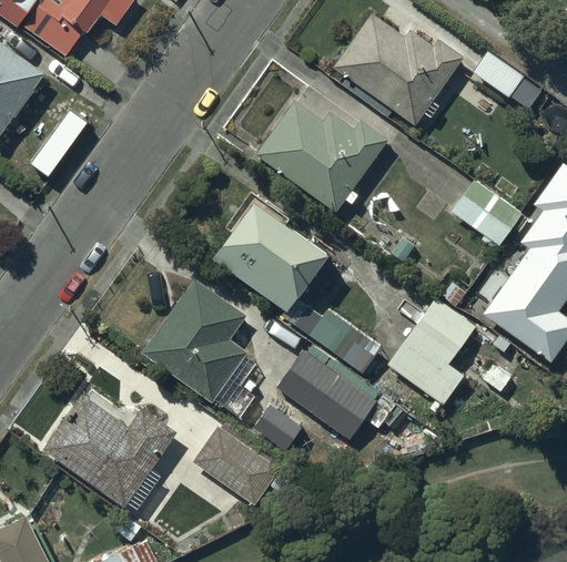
[(0,0),(0,13),(19,27),(20,24),(66,55),(82,31),(87,34),(100,16),(115,27),(134,0),(0,0)]
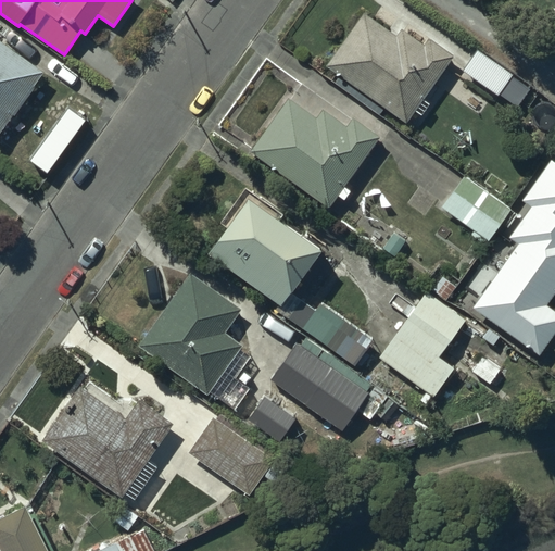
[(363,10),(325,65),(407,123),(414,113),(423,119),(433,103),(426,99),(455,55),(429,37),(424,44),(400,27),(396,33),(363,10)]
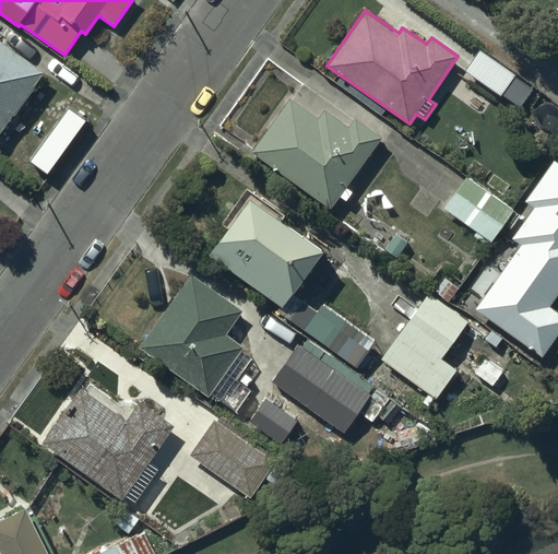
[(0,131),(13,113),(14,114),(35,83),(33,82),(42,69),(0,39),(0,131)]
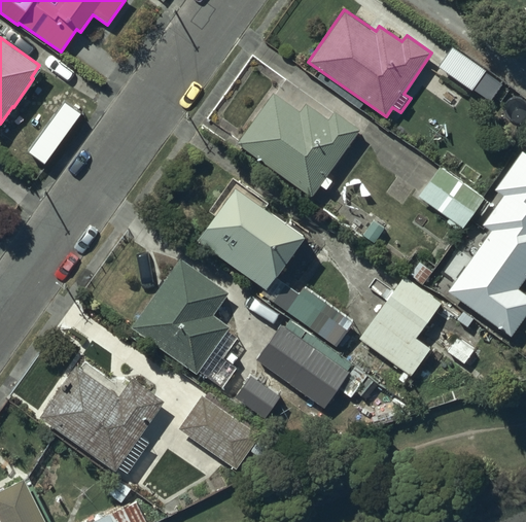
[(485,72),(472,90),(492,103),(503,84),(485,72)]
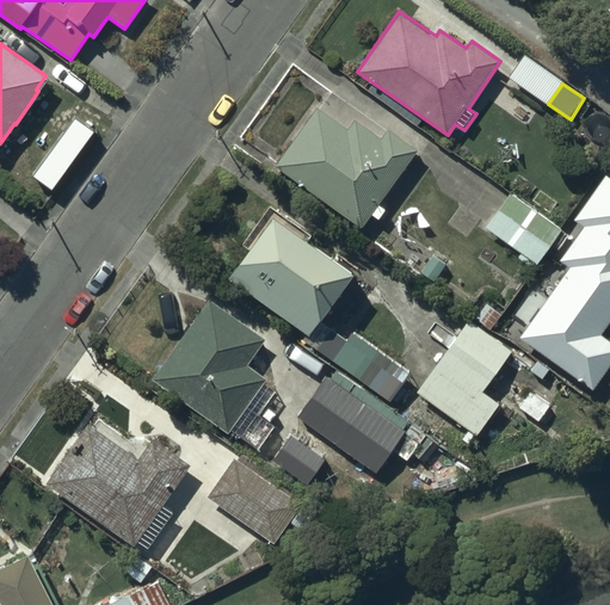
[(316,106),(275,164),(363,228),(371,216),(379,221),(388,210),(380,204),(418,150),(387,128),(379,139),(355,121),(349,129),(316,106)]
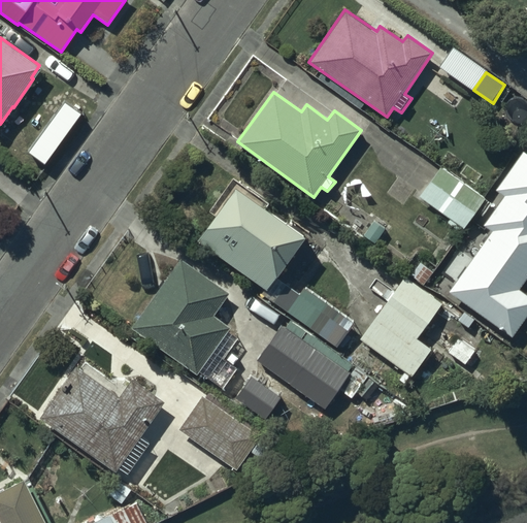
[(526,153),(522,151),(495,190),(504,196),(484,226),(490,231),(469,262),(458,255),(442,276),(454,283),(447,293),(513,336),(526,316),(526,292),(521,289),(526,281),(526,153)]
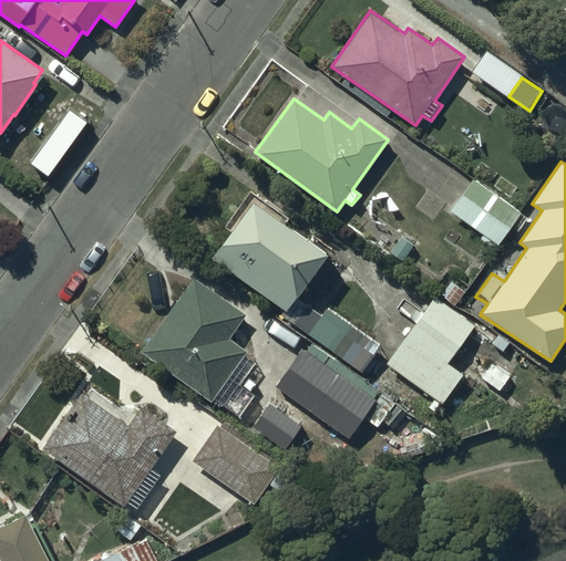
[(472,179),(450,210),(483,235),(480,240),(494,250),(520,215),(472,179)]
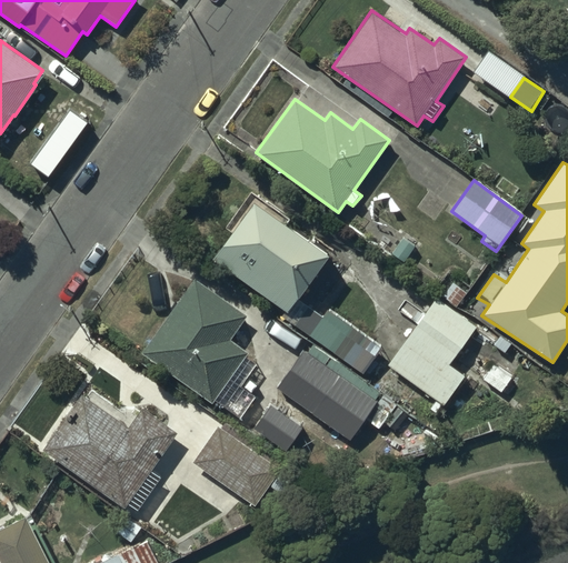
[(209,255),(287,310),(329,250),(285,219),(288,214),(250,188),(226,222),(230,225),(209,255)]
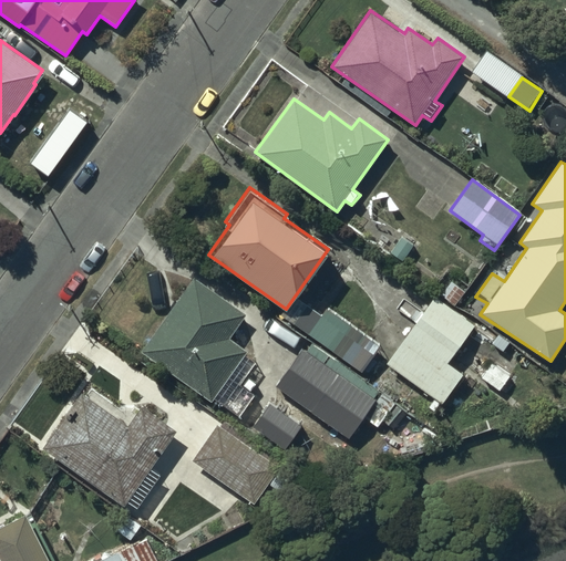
[(245,312),(193,277),(141,353),(212,402),(213,401),(239,418),(255,395),(239,385),(256,361),(245,353),(247,350),(228,338),(245,312)]
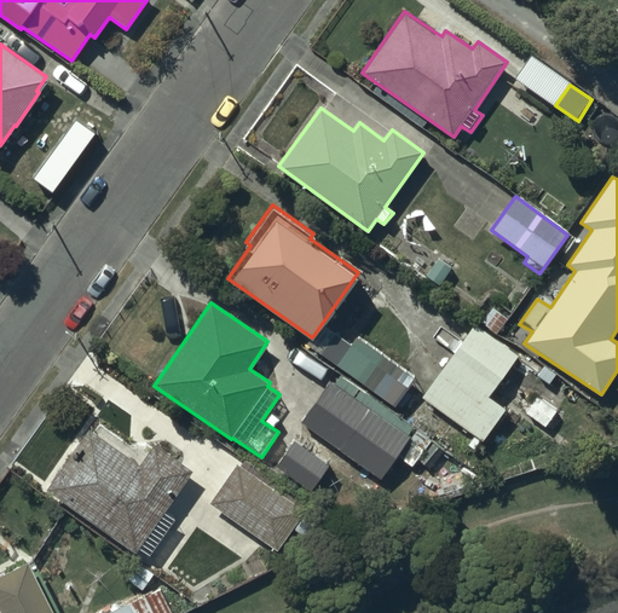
[(475,322),(421,397),(483,443),(507,409),(489,395),(519,354),(475,322)]
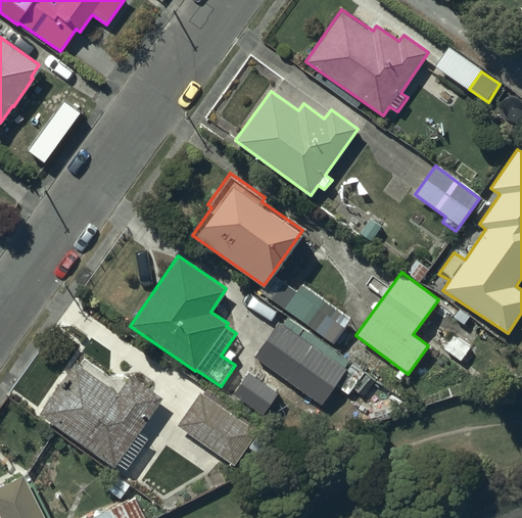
[(283,281),(269,299),(334,346),(347,328),(345,326),(351,318),(302,283),(297,291),(283,281)]
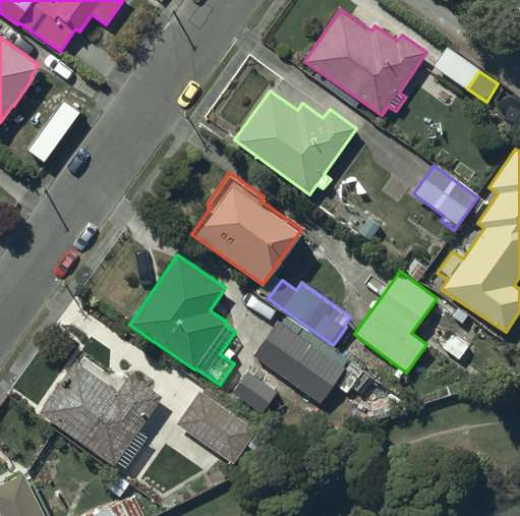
[(277,322),(252,356),(321,406),(335,385),(348,394),(363,371),(351,362),(347,369),(344,367),(349,360),(287,318),(282,325),(277,322)]
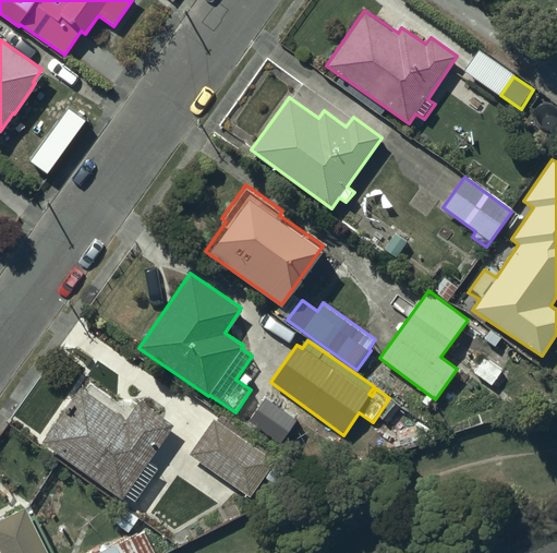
[(81,384),(41,440),(121,497),(173,424),(140,400),(128,418),(81,384)]
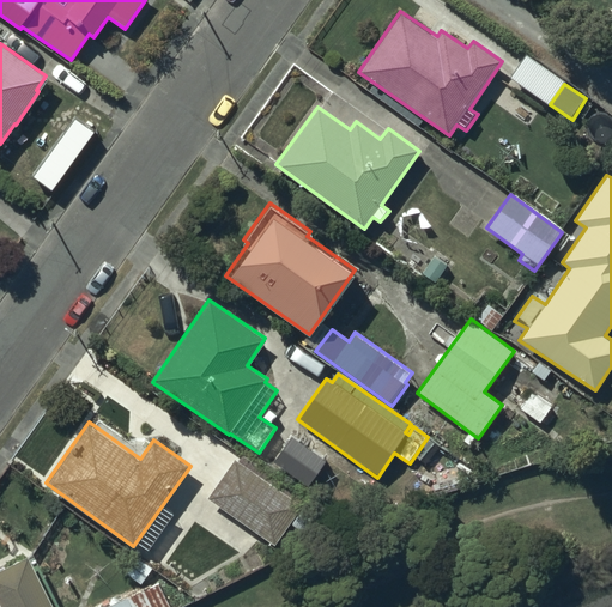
[(290,435),(273,460),(309,485),(326,460),(290,435)]
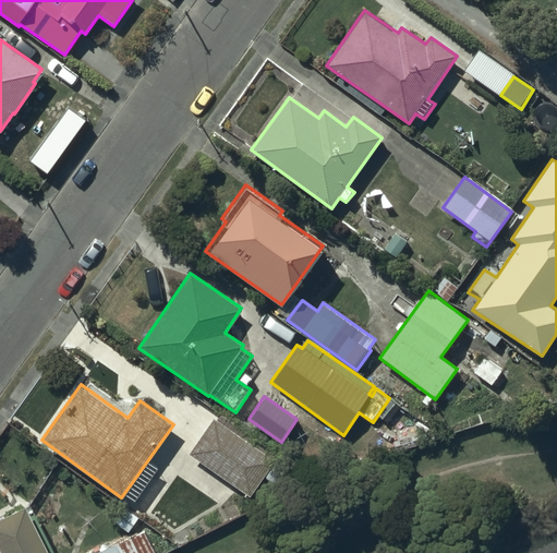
[(214,418),(189,454),(251,499),(277,461),(214,418)]
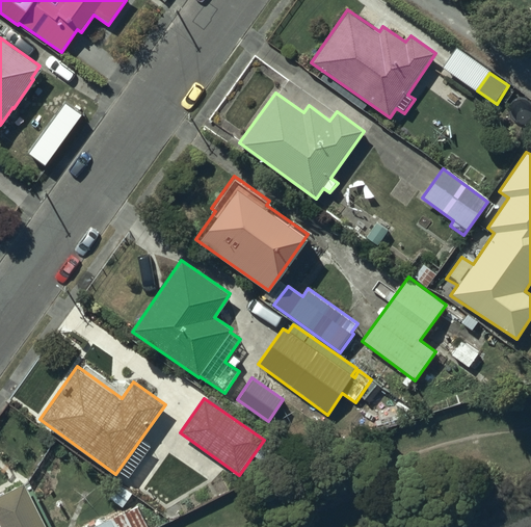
[(0,485),(0,522),(2,526),(48,526),(23,475),(0,485)]
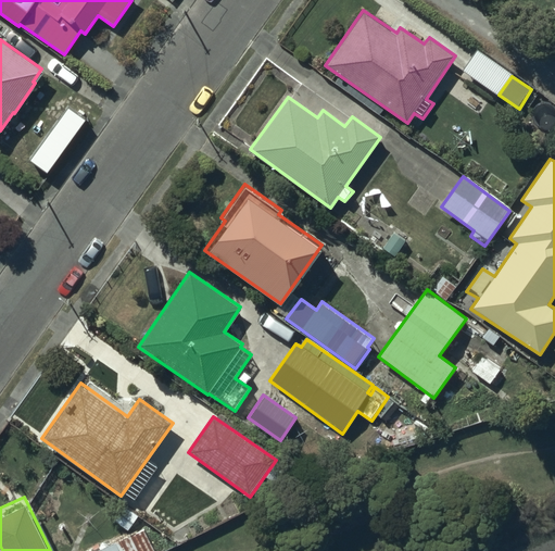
[(153,550),(143,529),(99,550),(153,550)]
